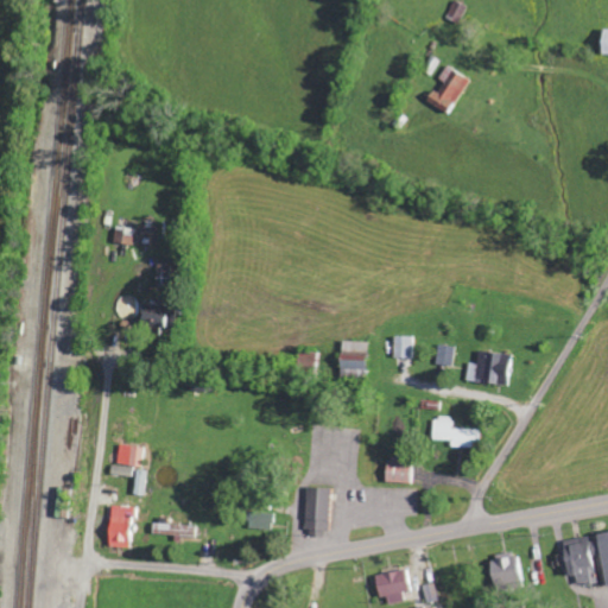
[(468,7),(456,1),(448,17),(458,23),(468,7)]
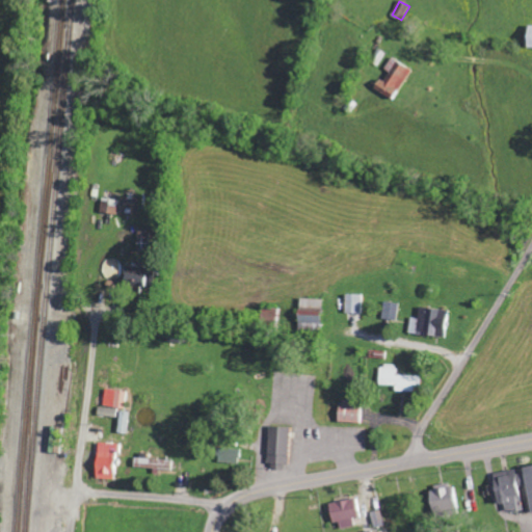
[(390,72),(383,82),(379,80),(374,88),(393,100),(411,70),(393,58),(386,70),(390,72)]
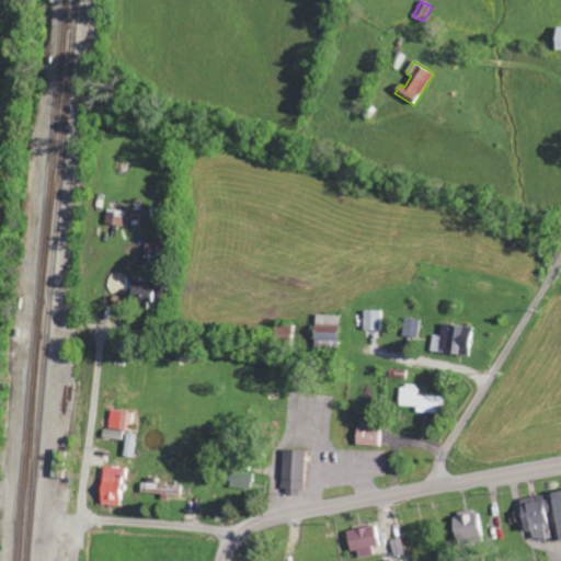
[(122,226),(124,212),(106,209),(104,225),(122,226)]
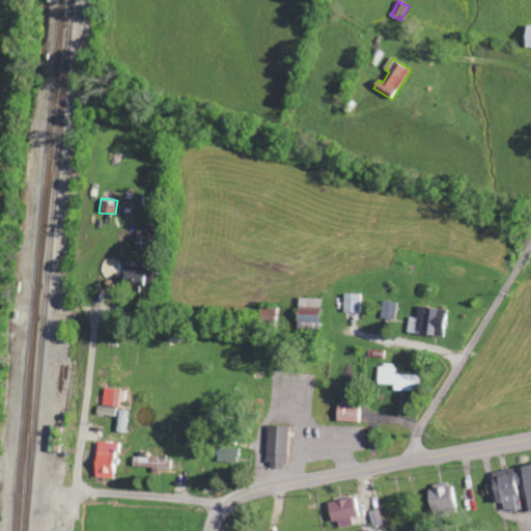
[(145,290),(146,274),(122,273),(121,289),(145,290)]
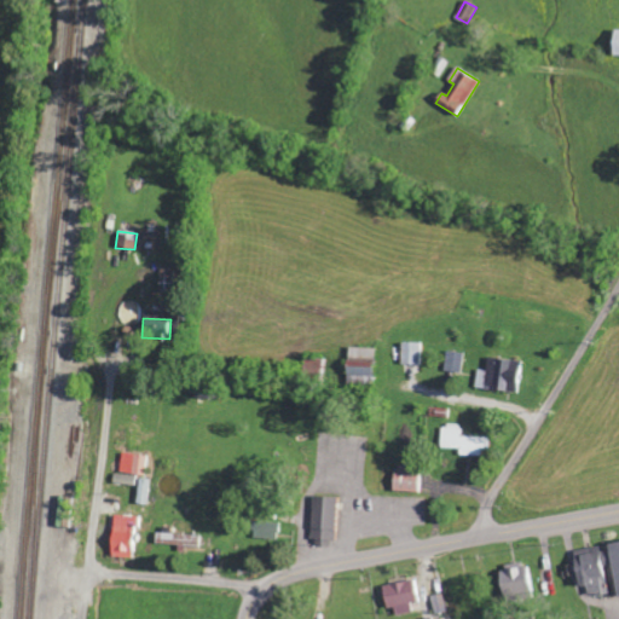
[(421,365),(421,343),(401,342),(401,364),(421,365)]
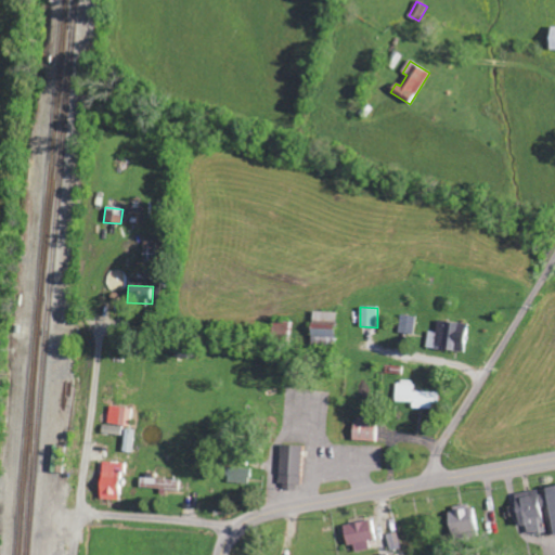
[(334,345),(335,312),(311,312),(310,345),(334,345)]
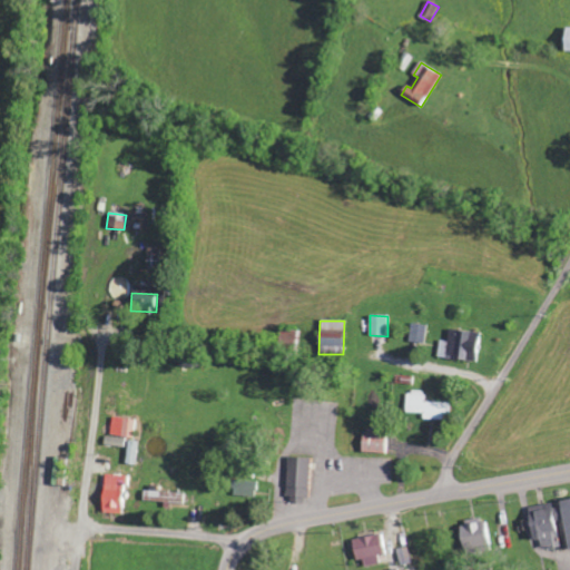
[(429,325),(412,324),(410,342),(426,344),(429,325)]
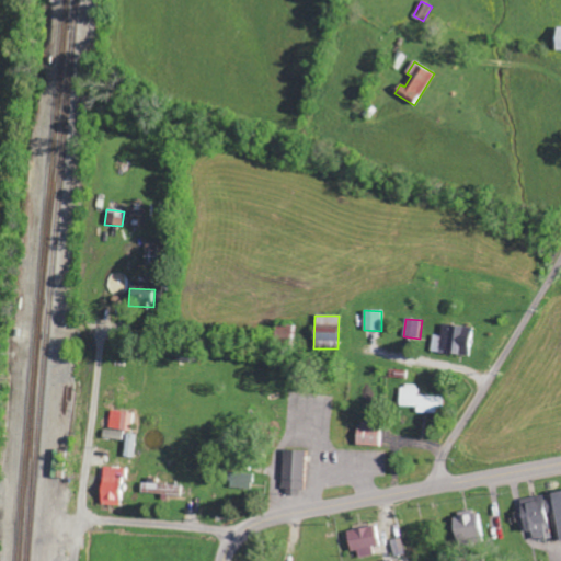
[(434,335),(431,352),(458,356),(460,346),(469,347),(472,328),(444,323),(442,336),(434,335)]
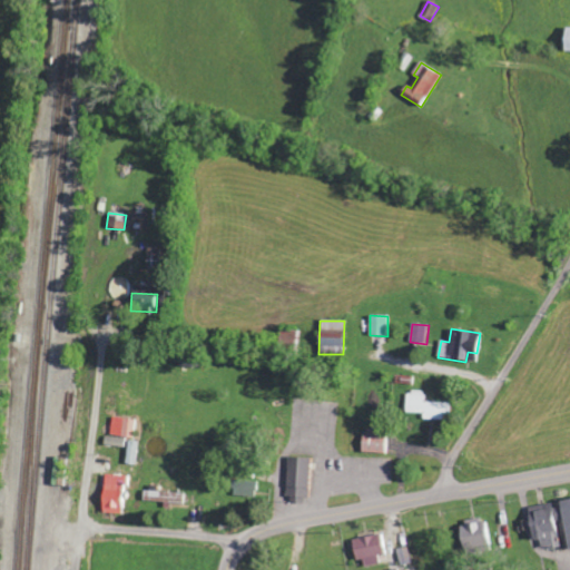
[(423,420),(448,421),(448,403),(423,402),(424,392),(406,392),(406,413),(424,413),(423,420)]
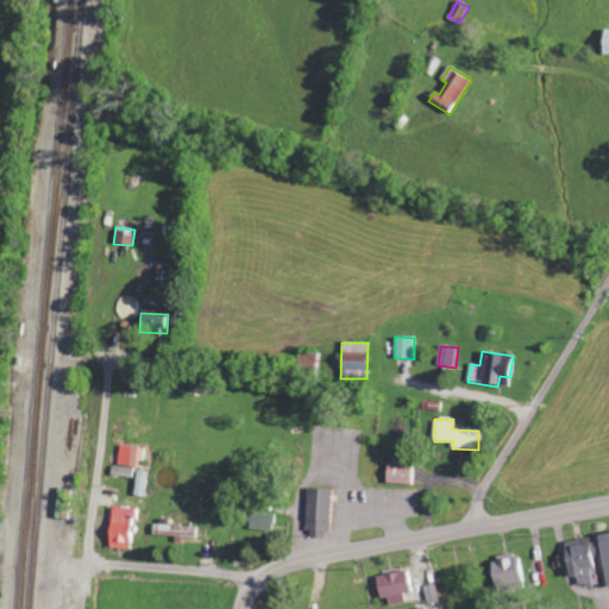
[(145,449),(120,446),(118,465),(143,468),(145,449)]
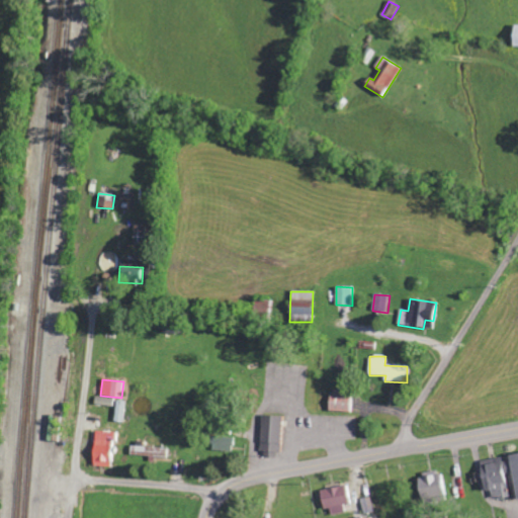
[(329,411),(351,412),(351,397),(329,396),(329,411)]
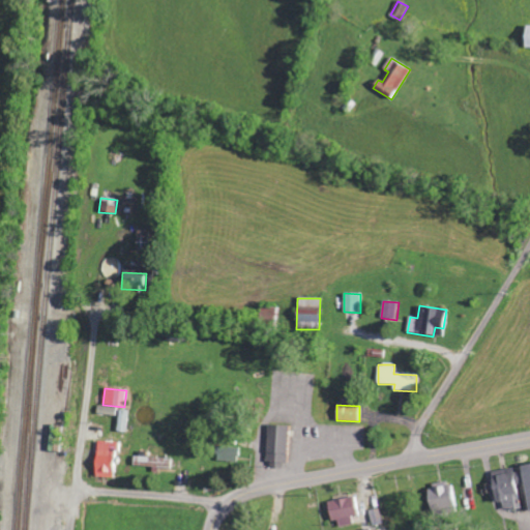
[(128,410),(119,410),(118,432),(127,432),(128,410)]
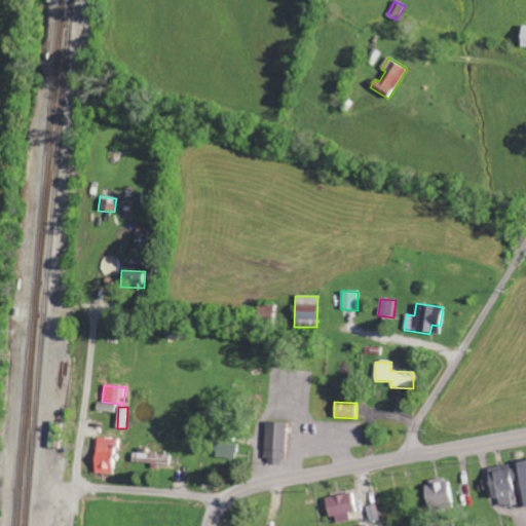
[(288,423),(266,422),(265,458),(272,458),(272,461),(286,462),(288,423)]
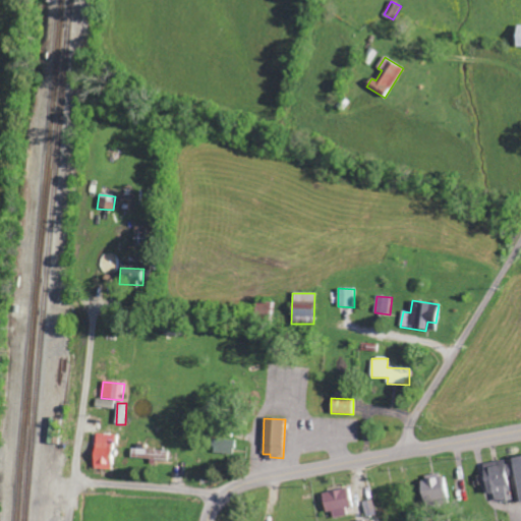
[(116,435),(97,433),(94,465),(113,467),(116,435)]
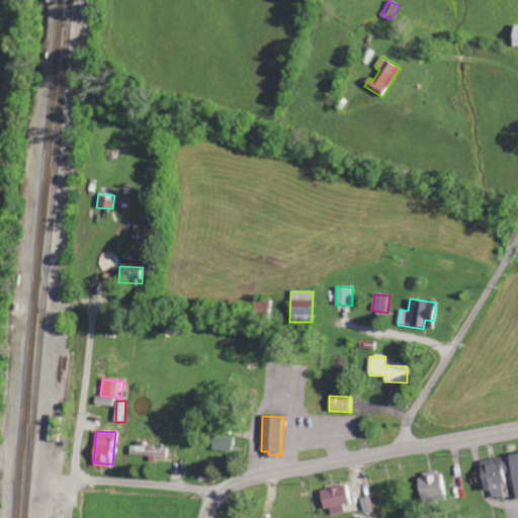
[(212,451),(234,451),(234,437),(212,437),(212,451)]
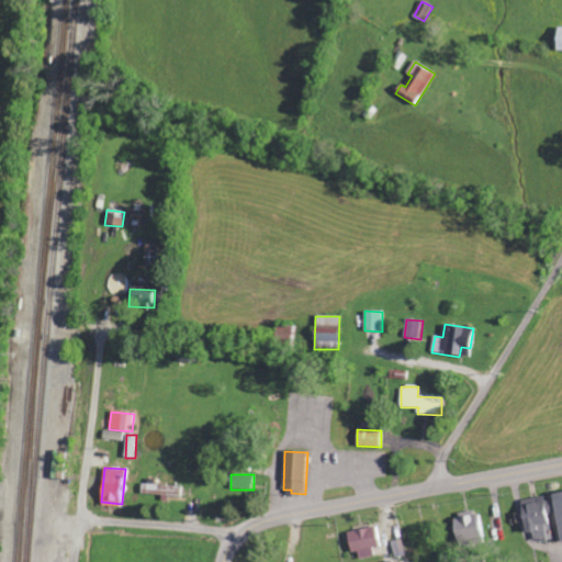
[(182,485),(143,484),(142,494),(182,496),(182,485)]
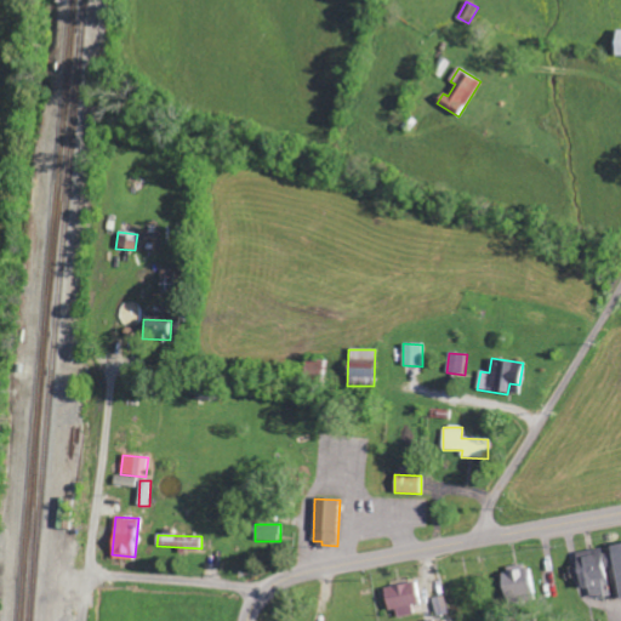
[(617,598),(620,597),(620,542),(604,546),(604,547),(574,552),(580,588),(587,587),(588,599),(610,597),(607,569),(613,568),(617,598)]
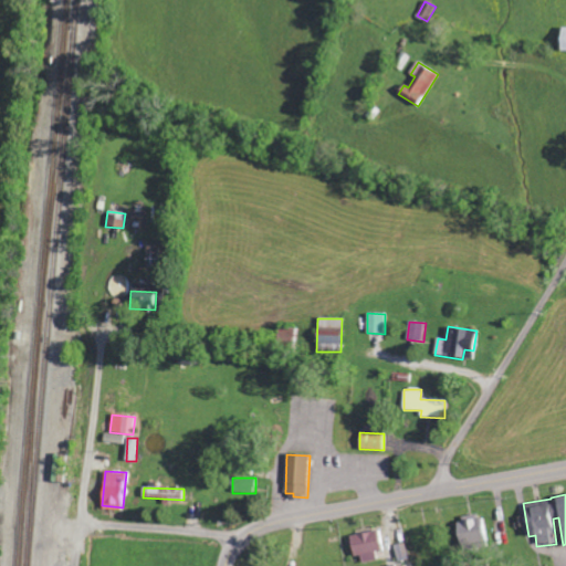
[(456,519),(457,545),(484,544),(483,516),(456,519)]
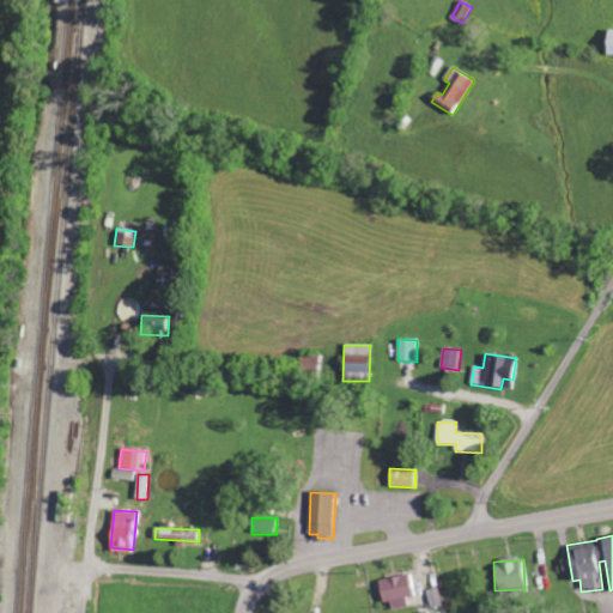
[(407,598),(414,596),(411,575),(378,580),(382,602),(390,601),(392,611),(408,608),(407,598)]
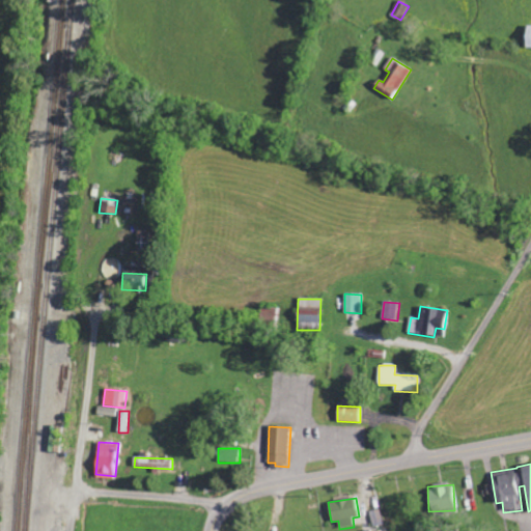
[(383,525),(382,510),(371,511),(372,526),(383,525)]
